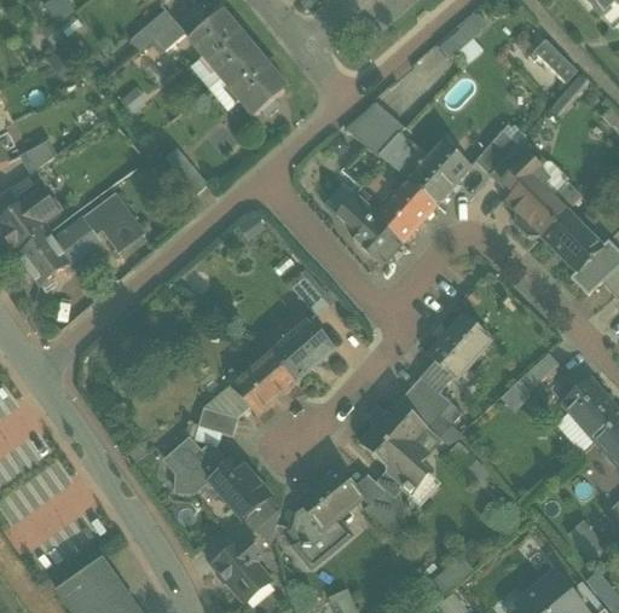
[(47,0),(61,17),(75,6),(70,0),(47,0)]
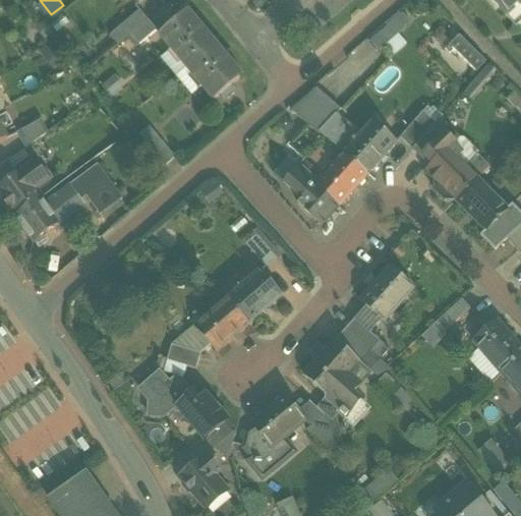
[(496,0),(505,10),(506,10),(517,0),(496,0)]
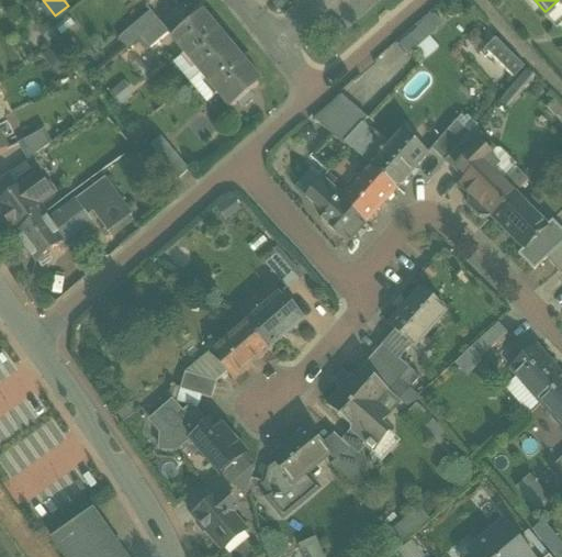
[(561,2),(560,0),(558,0),(546,11),(557,23),(561,17),(561,2)]
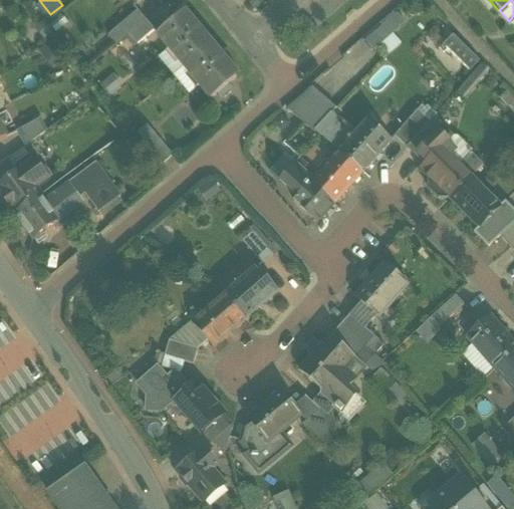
[(375,46),(408,19),(398,8),(366,35),(375,46)]
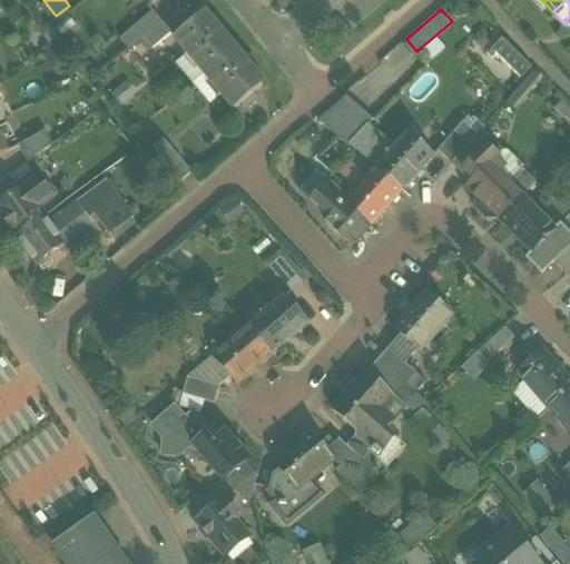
[(154,10),(135,25),(144,36),(163,21),(154,10)]
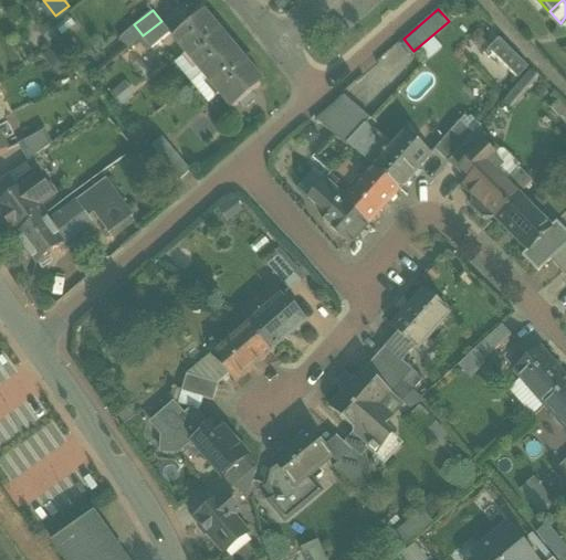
[(211,22),(208,25),(199,16),(192,22),(187,17),(170,31),(170,32),(169,32),(203,72),(232,48),(211,22)]
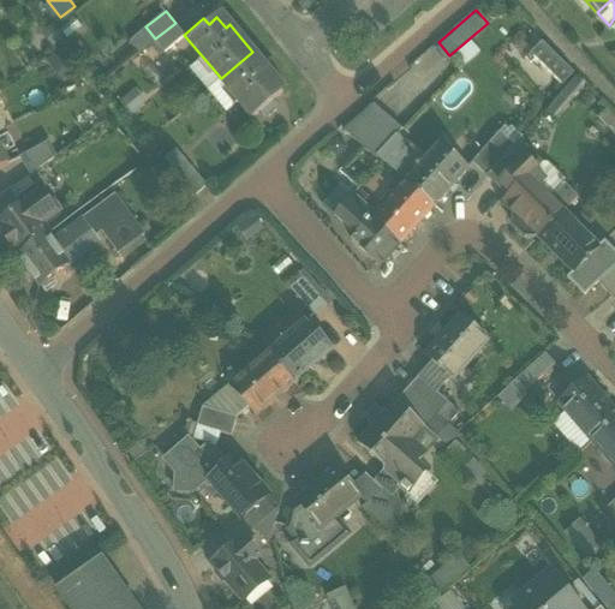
[(175,23),(155,39),(159,43),(165,51),(184,35),(185,35),(185,34),(175,23)]
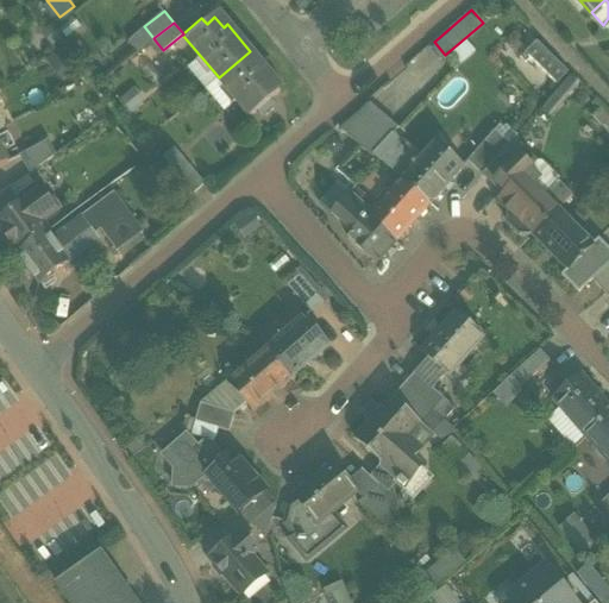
[(155,39),(143,49),(146,52),(157,43),(155,39)]
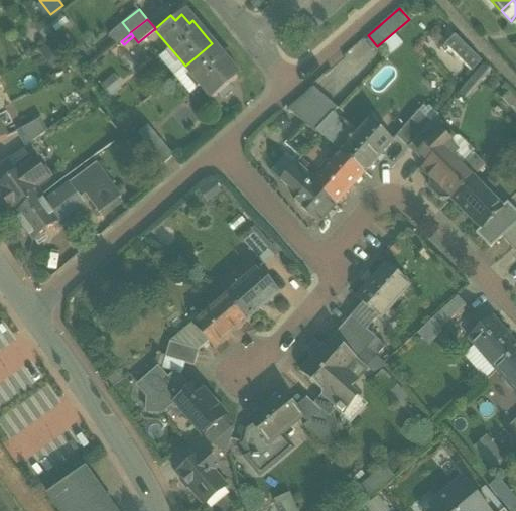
[(361,35),(325,76),(338,88),(374,46),(361,35)]
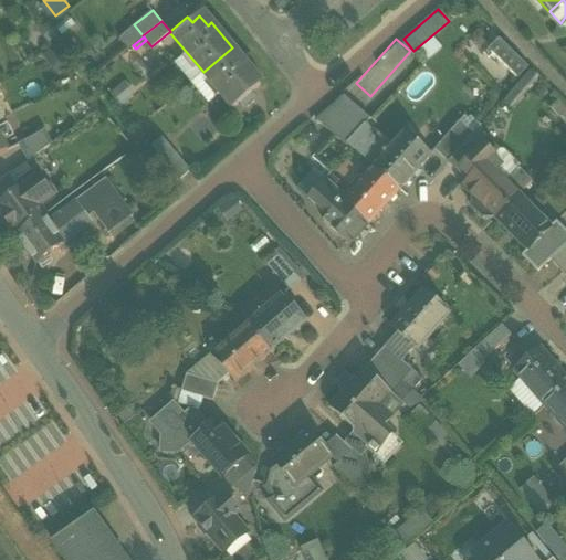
[(524,67),(499,39),(490,46),(515,75),(524,67)]
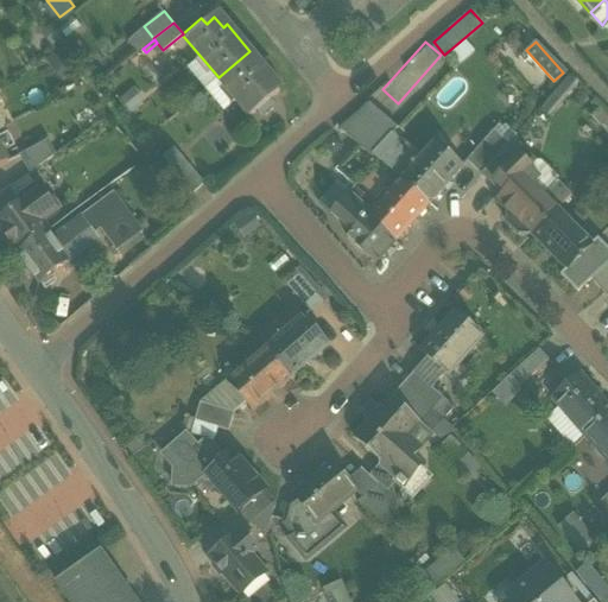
[(61,75),(74,67),(61,44),(46,52),(61,75)]
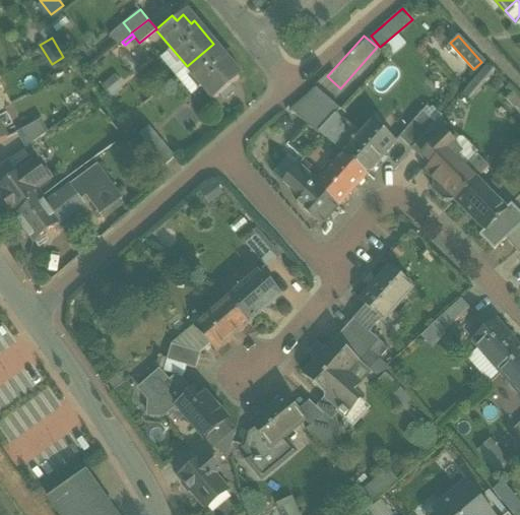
[(237,70),(213,44),(187,66),(177,74),(192,93),(203,84),(216,100),(240,79),(234,72),(237,70)]
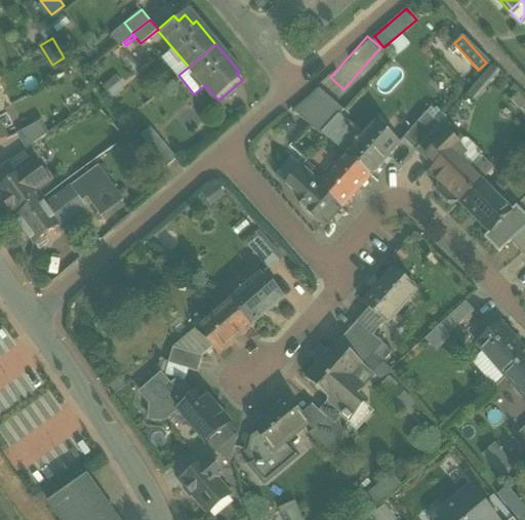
[(476,90),(500,66),(494,60),(470,84),(476,90)]
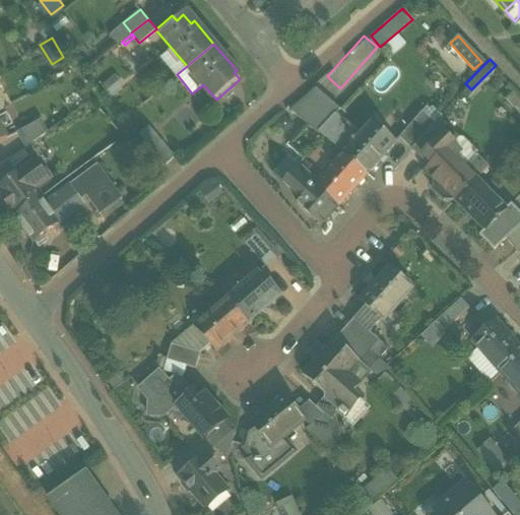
[(318,83),(290,107),(317,131),(318,129),(319,128),(318,127),(334,111),(335,112),(341,105),(318,83)]
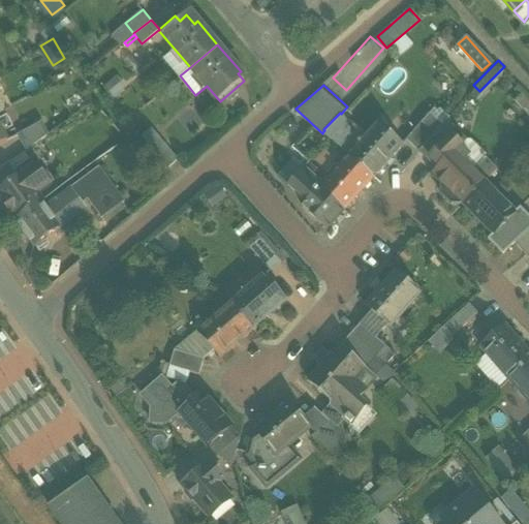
[(430,111),(405,137),(418,149),(442,122),(430,111)]
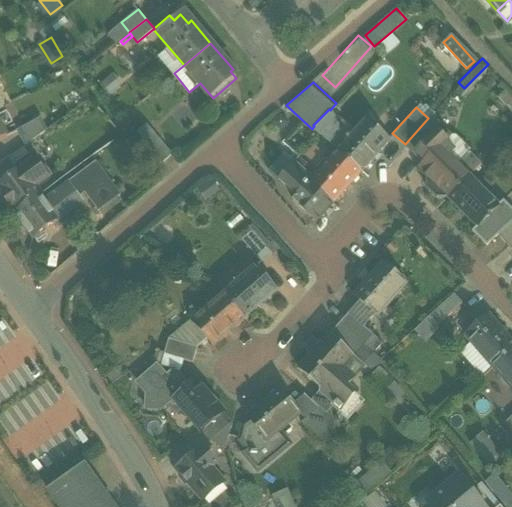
[(329,109),(313,125),(314,126),(313,127),(337,147),(348,136),(345,133),(349,128),(330,110),(329,109)]
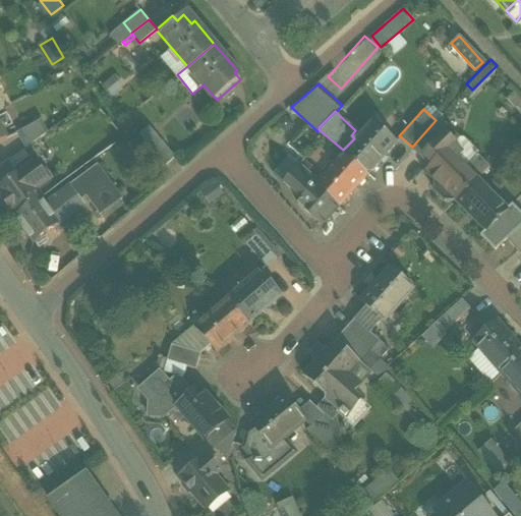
[(354,138),(343,150),(367,171),(396,140),(372,118),(354,138)]
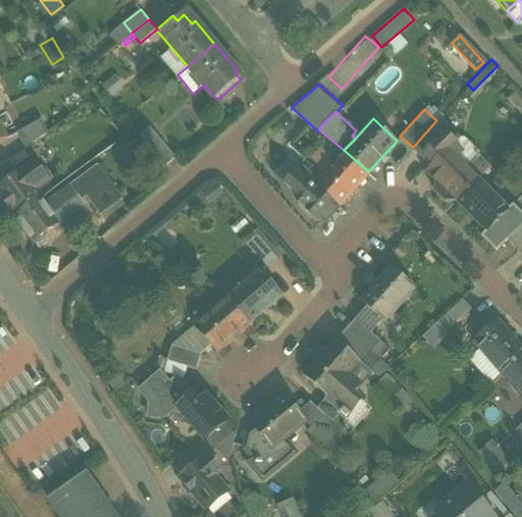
[(37,119),(14,132),(24,145),(45,132),(37,119)]
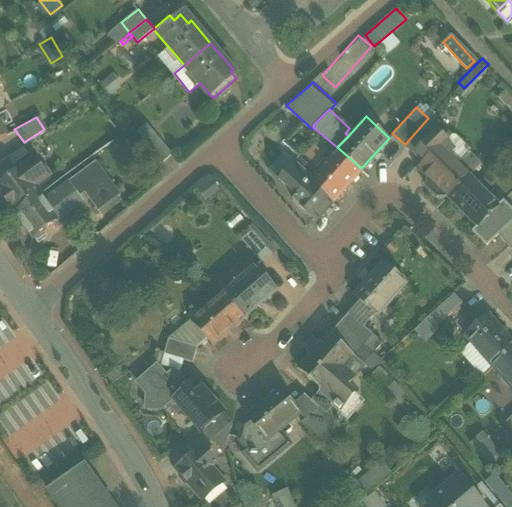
[(428,118),(405,144),(422,160),(444,139),(447,136),(428,118)]
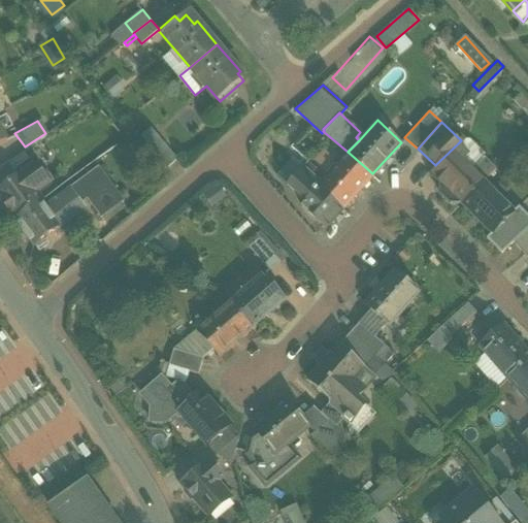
[(164,141),(151,126),(140,134),(146,141),(154,150),(164,141)]
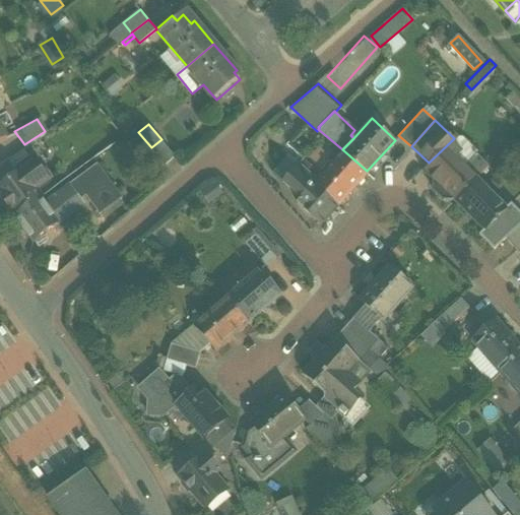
[(144,139),(135,147),(152,168),(161,161),(151,147),(144,139)]
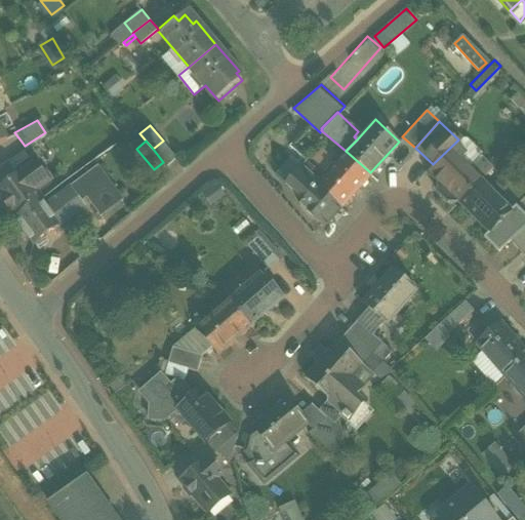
[(176,157),(163,141),(153,149),(163,162),(166,165),(176,157)]
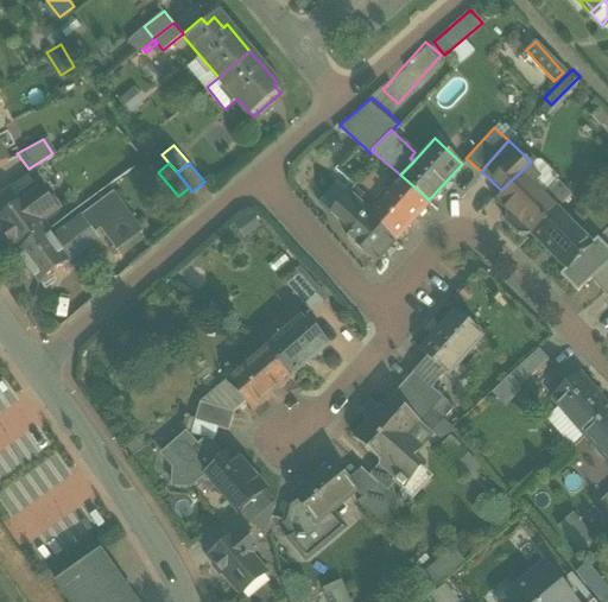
[(501,190),(495,196),(507,208),(506,209),(505,219),(518,232),(527,232),(529,230),(531,232),(557,206),(544,192),(534,182),(539,176),(527,165),(501,190)]
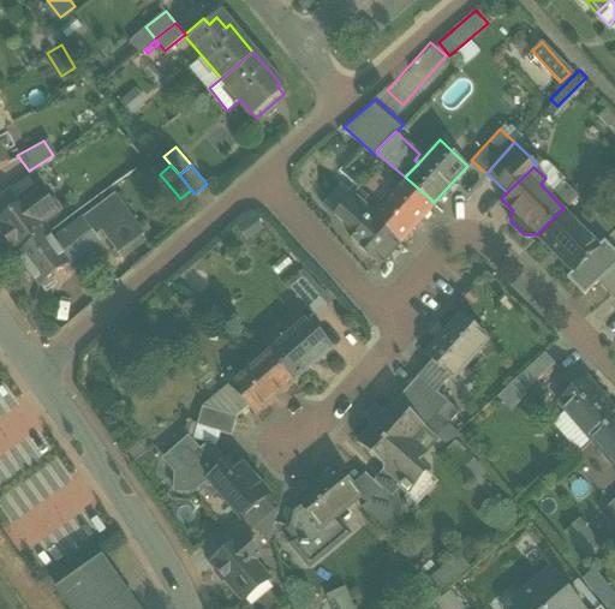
[(22,202),(41,189),(29,171),(9,185),(18,198),(22,202)]
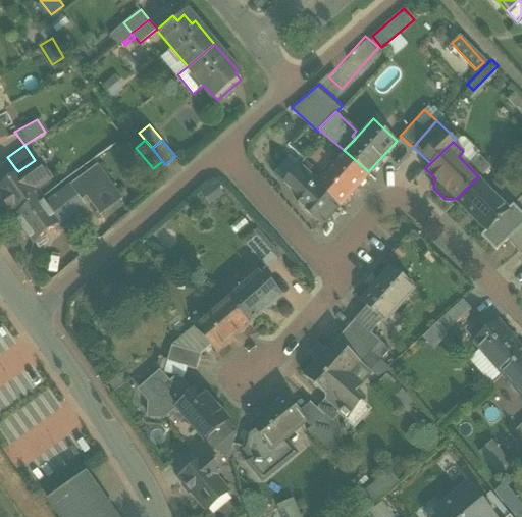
[(344,150),(318,178),(315,183),(340,204),(368,171),(344,150)]
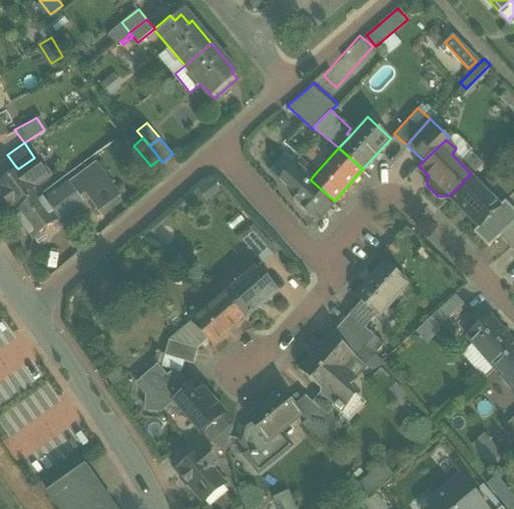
[(471,152),(460,163),(471,174),(483,163),(471,152)]
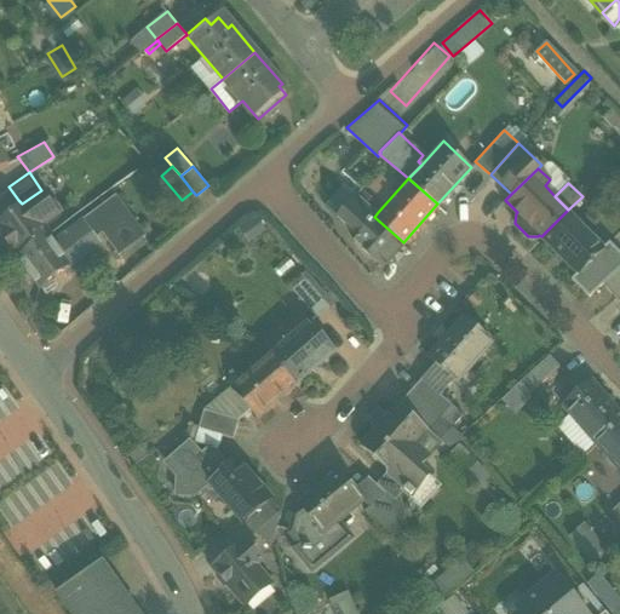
[(9,187),(0,193),(0,219),(11,212),(7,207),(18,200),(9,187)]
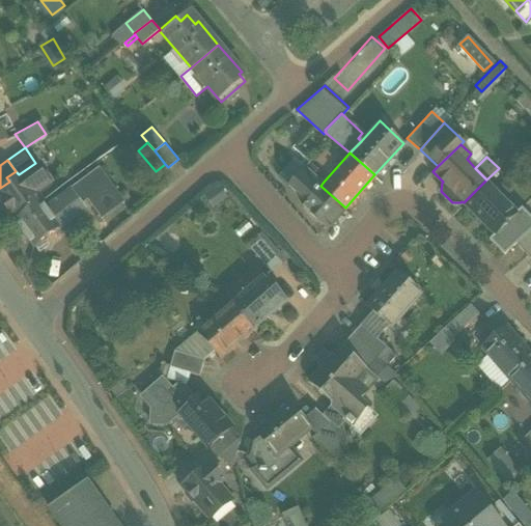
[(9,182),(0,188),(0,197),(16,218),(40,199),(33,190),(37,187),(39,188),(50,180),(51,177),(46,170),(40,169),(35,163),(19,174),(9,182)]
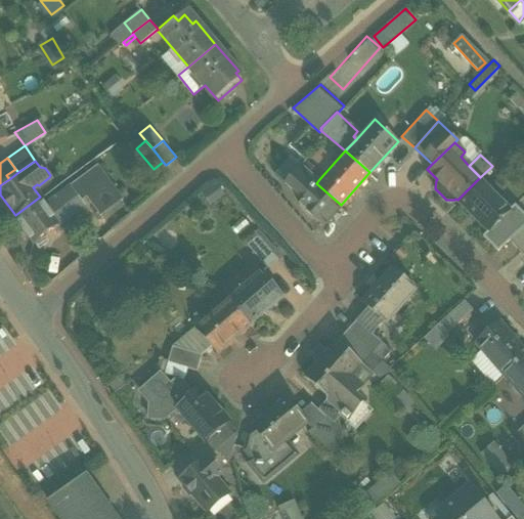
[(106,192),(93,203),(100,213),(123,197),(97,163),(54,196),(59,203),(76,191),(95,176),(106,192)]
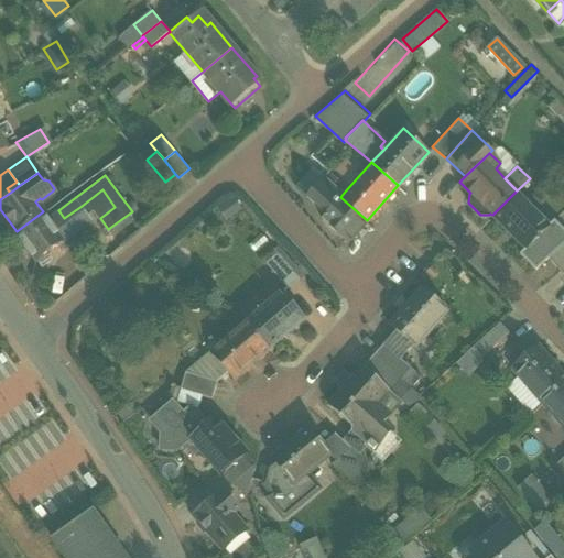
[(367,220),(340,197),(344,193),(324,175),(306,195),(326,212),(322,218),(348,242),(367,220)]
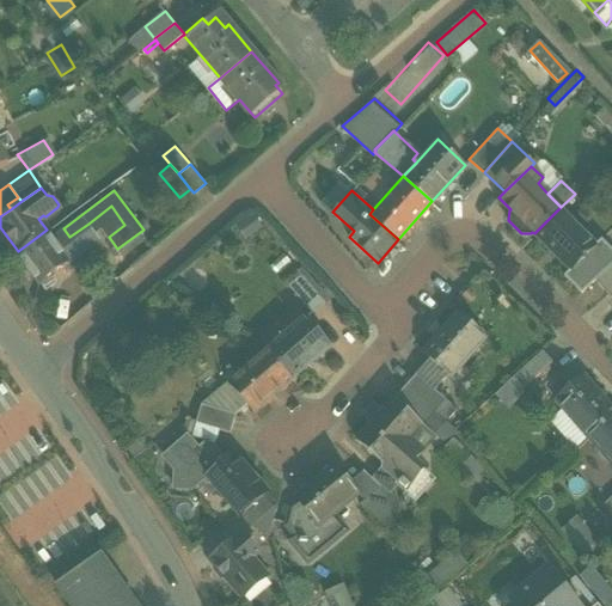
[(111,206),(89,224),(99,238),(102,242),(109,237),(124,225),(111,206)]
